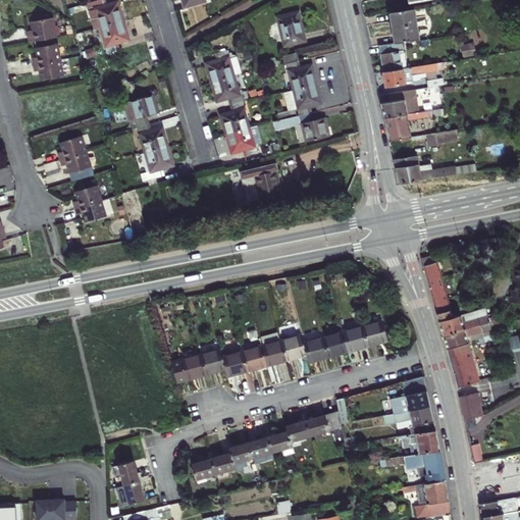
[(176,0),(180,13),(202,7),(200,0),(176,0)]
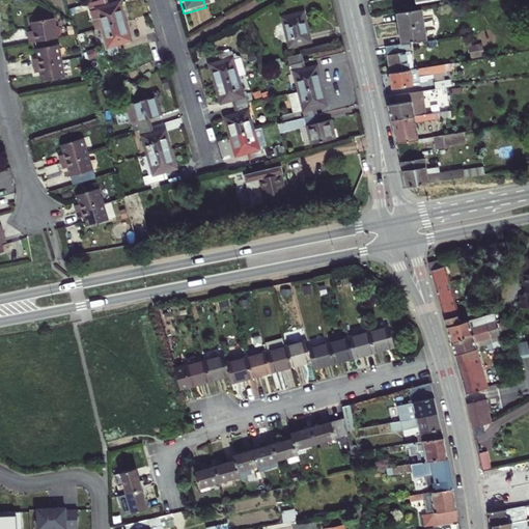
[(88,6),(96,32),(122,24),(118,8),(104,12),(101,3),(88,6)]
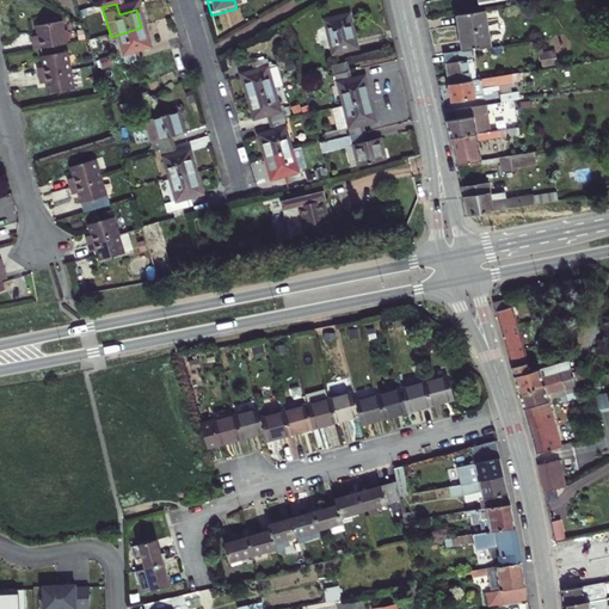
[(457,32),(457,37),(486,32),(483,16),(455,19),(457,32)]
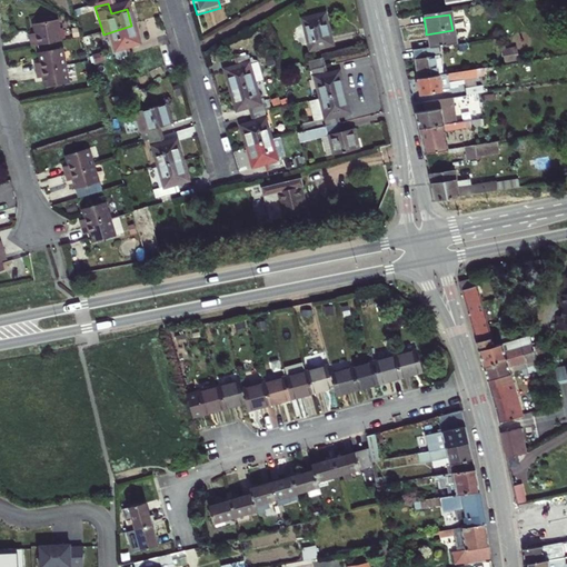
[(325,17),(305,22),(312,52),(332,47),(328,31),(325,17)]
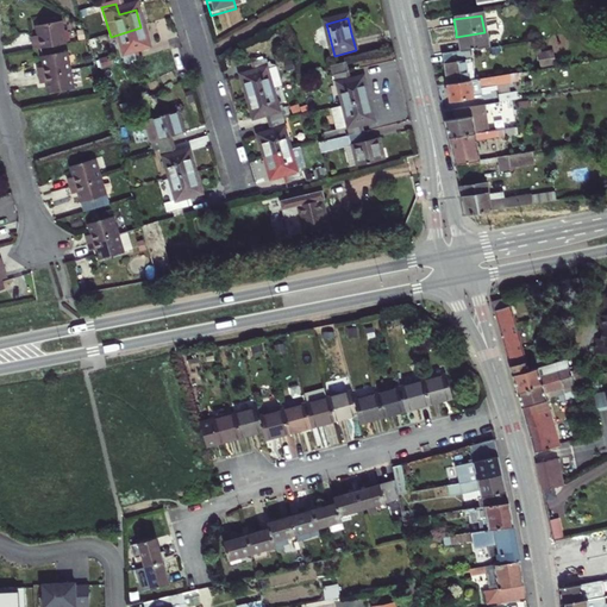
[(141,27),(111,37),(119,67),(133,62),(130,51),(145,48),(141,27)]
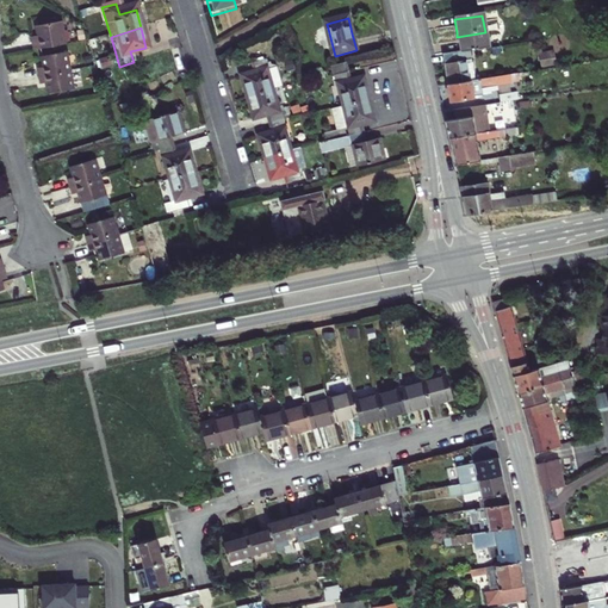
[(28,54),(29,56),(61,50),(56,29),(31,32),(33,45),(26,47),(28,54)]
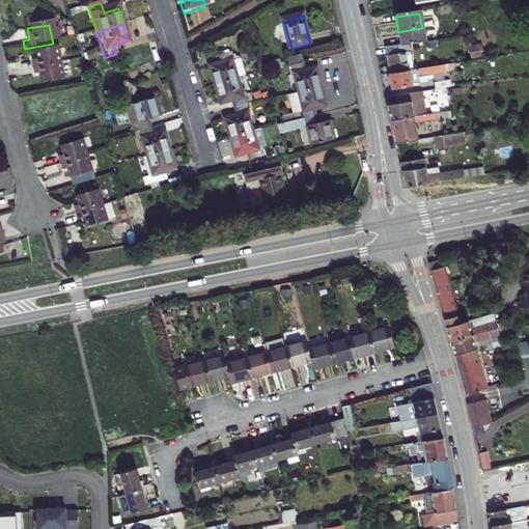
[(400,47),(408,46),(425,44),(422,28),(397,32),(399,44),(400,47)]
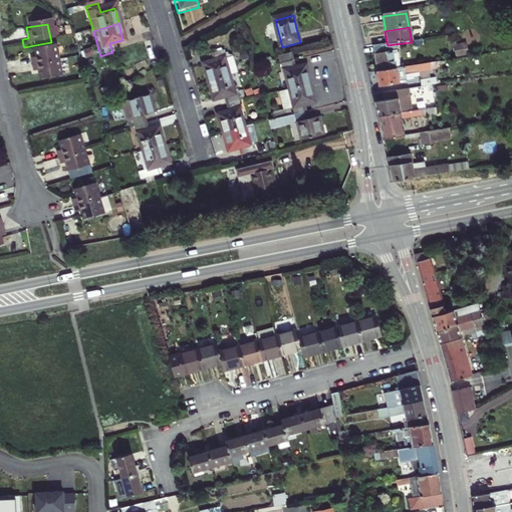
[(388,45),(371,48),(372,53),(396,49),(395,44),(388,45)]
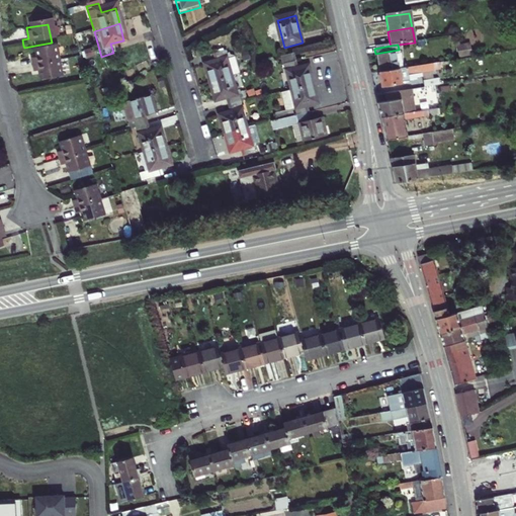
[(457,59),(470,57),(468,45),(455,47),(457,59)]
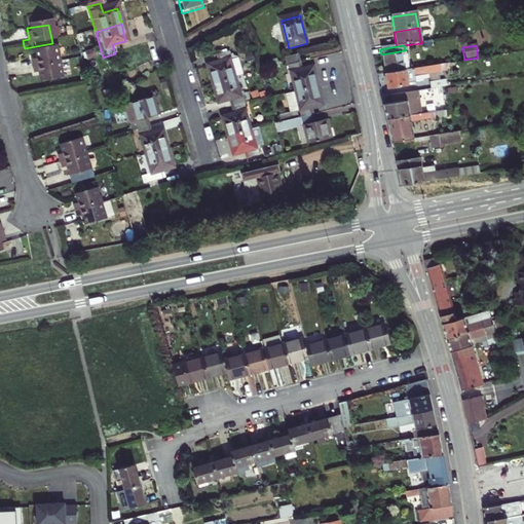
[(405,50),(381,54),(383,69),(384,76),(404,73),(401,59),(406,58),(405,50)]
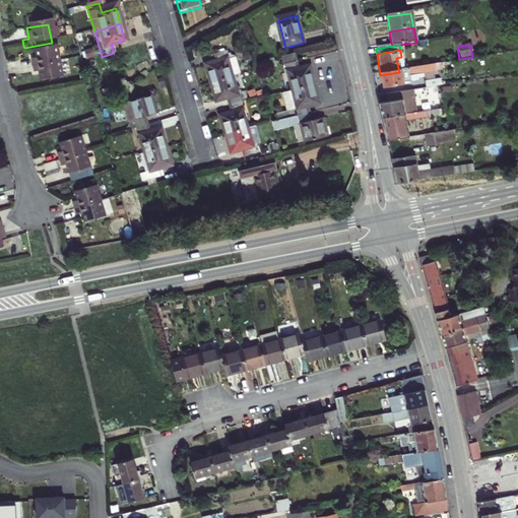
[(297,56),(295,51),(280,55),(283,64),(298,60),(297,56)]
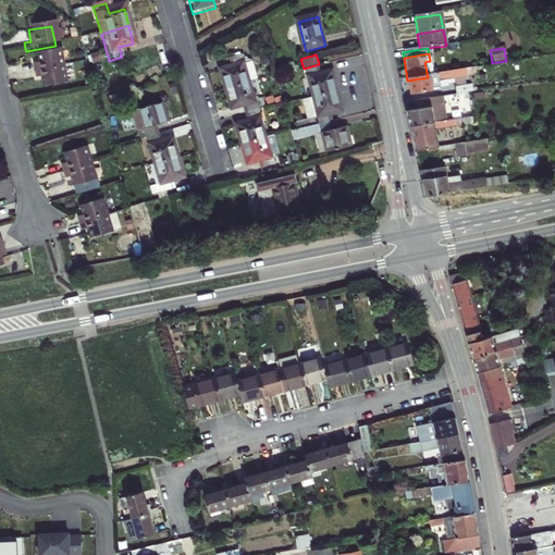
[(29,73),(31,76),(60,71),(58,56),(34,60),(35,69),(29,70),(29,73)]
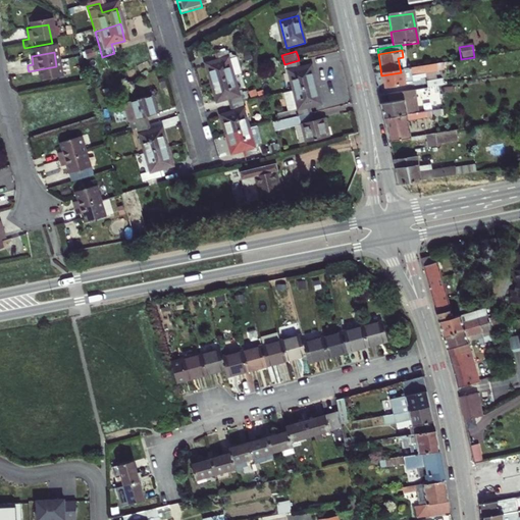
[(203,67),(207,84),(232,75),(225,52),(211,56),(214,64),(203,67)]
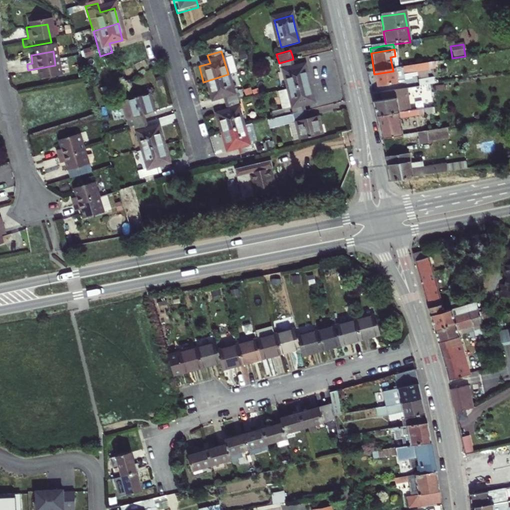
[(279,63),(287,89),(309,82),(307,74),(305,67),(296,69),(293,59),(279,63)]
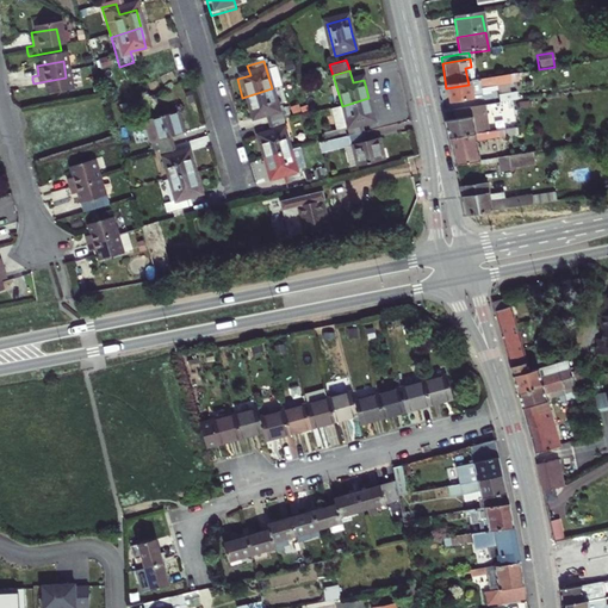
[(69,95),(66,78),(33,84),(35,91),(35,92),(41,91),(43,100),(69,95)]
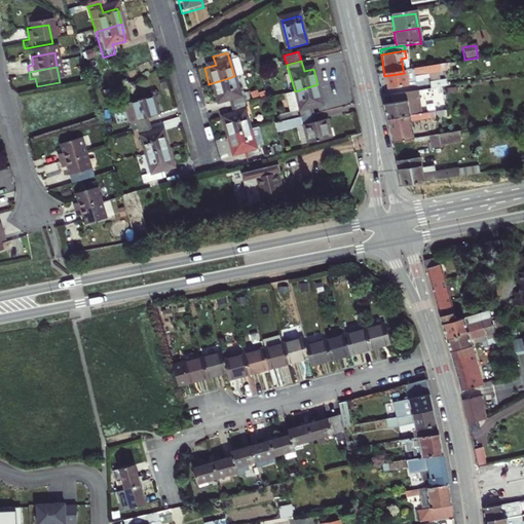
[(404,73),(384,76),(386,87),(387,91),(418,86),(417,80),(440,76),(438,68),(404,73)]
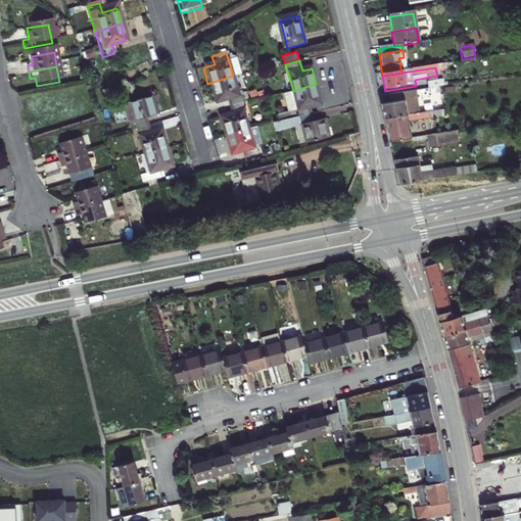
[(240,101),(233,76),(207,84),(212,101),(224,98),(226,105),(240,101)]
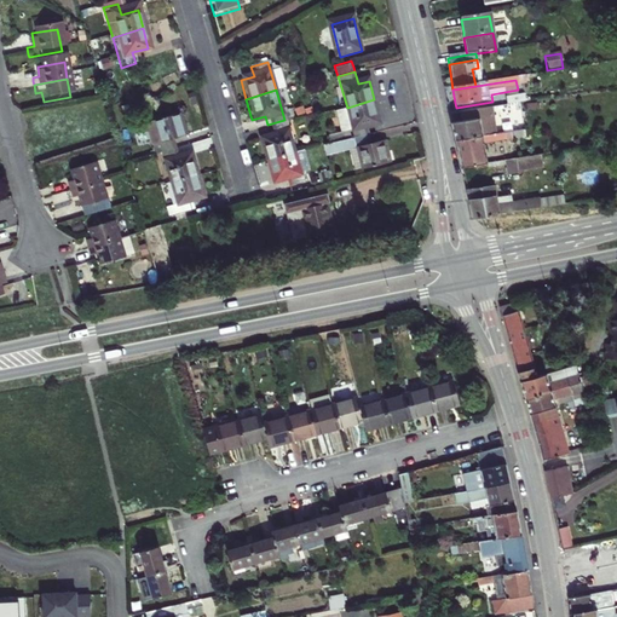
[(505,101),(506,110),(522,108),(519,98),(505,101)]
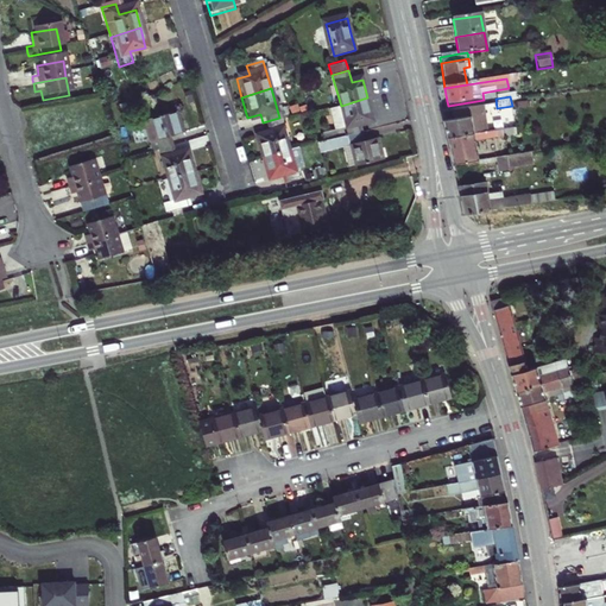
[(367,98),(341,106),(349,136),(365,131),(363,124),(373,120),(371,111),(367,98)]
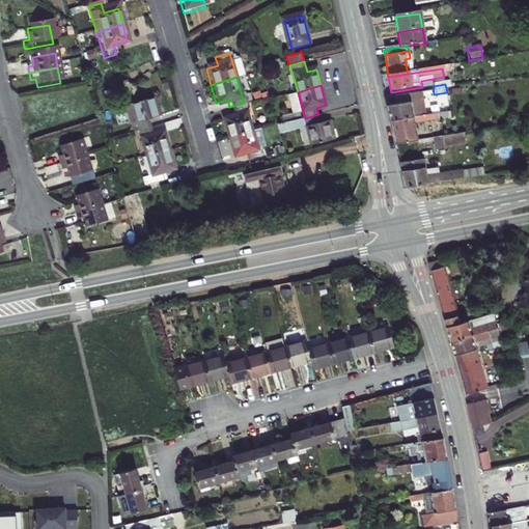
[(386,119),(387,126),(424,119),(420,96),(392,101),(393,109),(384,110),(386,119)]
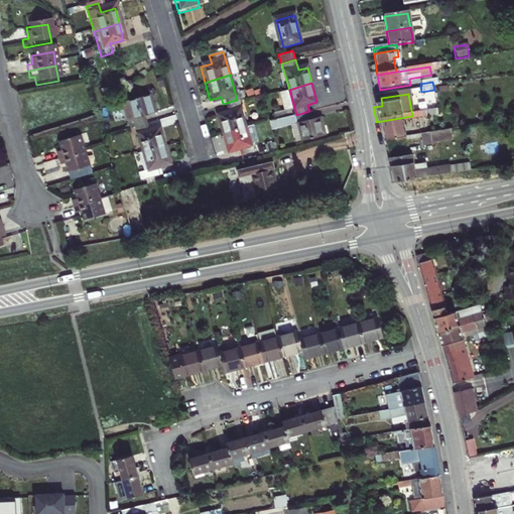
[(145,95),(122,102),(124,111),(117,114),(122,131),(129,128),(142,124),(139,116),(150,113),(145,95)]
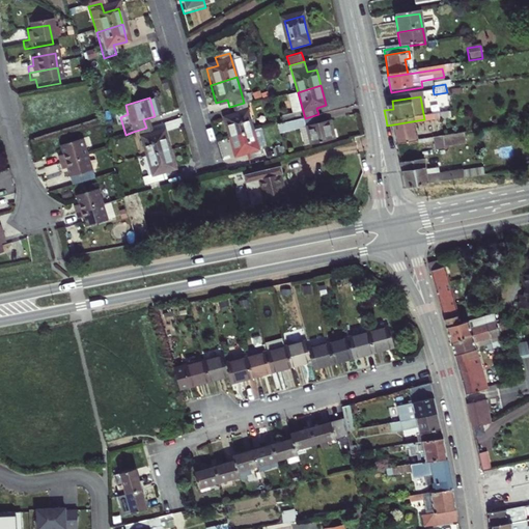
[(244,103),(229,107),(232,116),(221,119),(226,138),(252,131),(244,103)]
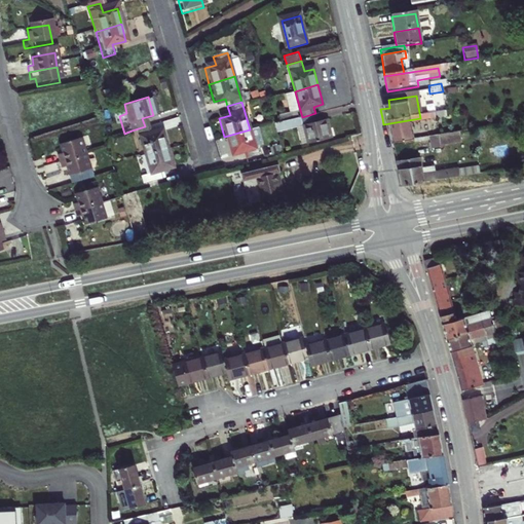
[(124,104),(116,107),(119,116),(126,113),(124,104)]
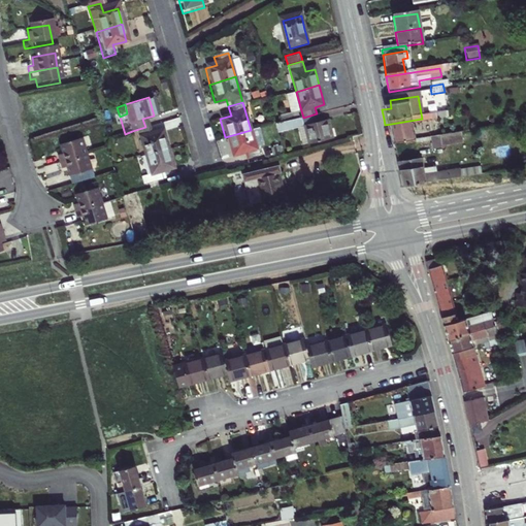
[(331,129),(328,119),(319,122),(317,113),(303,118),(310,144),(333,139),(331,129)]
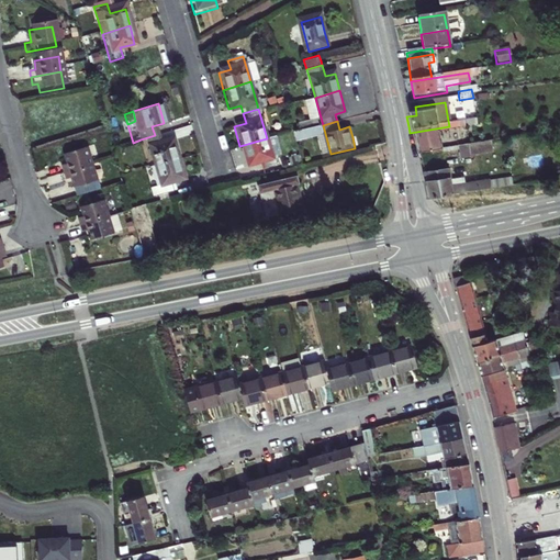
[(449,126),(410,133),(413,145),(416,156),(440,152),(438,137),(460,134),(458,125),(449,126)]
